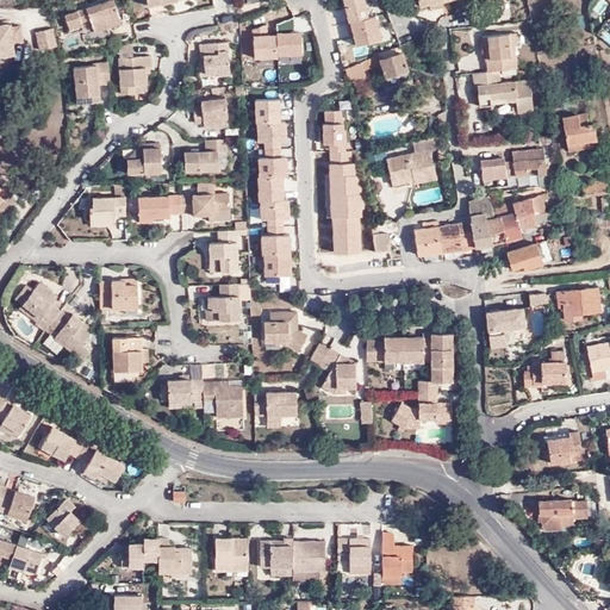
[(122,23),(114,0),(109,0),(64,16),(70,30),(82,25),(82,23),(91,20),(94,32),(122,23)]
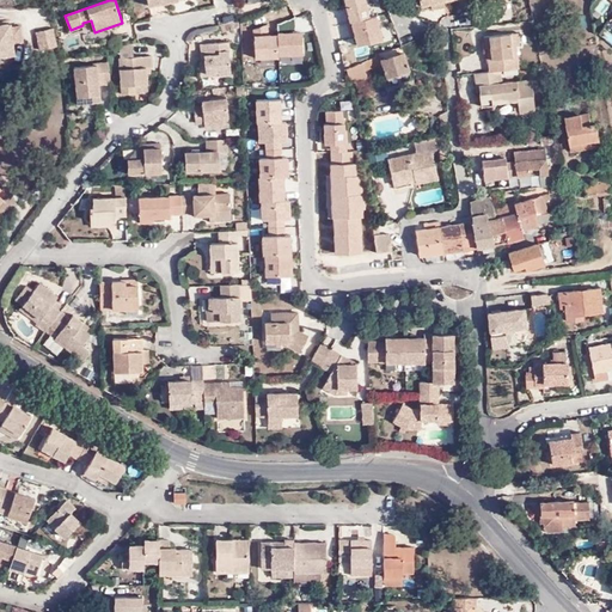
[(365,0),(342,0),(349,23),(369,16),(365,0)]
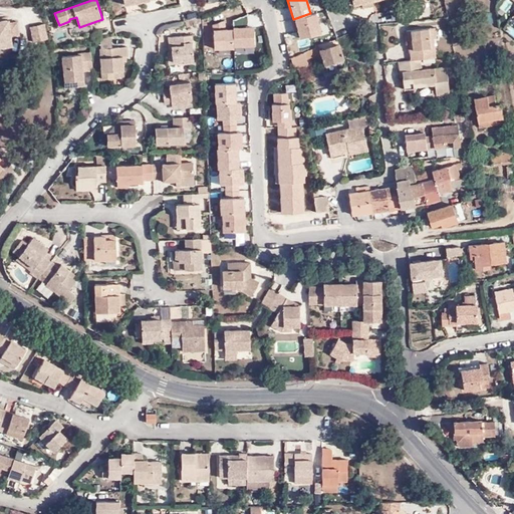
[(310,13),(293,19),(299,38),(320,32),(316,13),(310,13)]
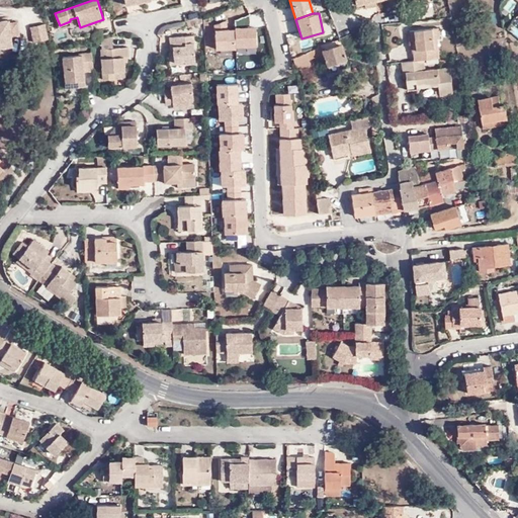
[(200,16),(189,19),(191,26),(202,22),(200,16)]
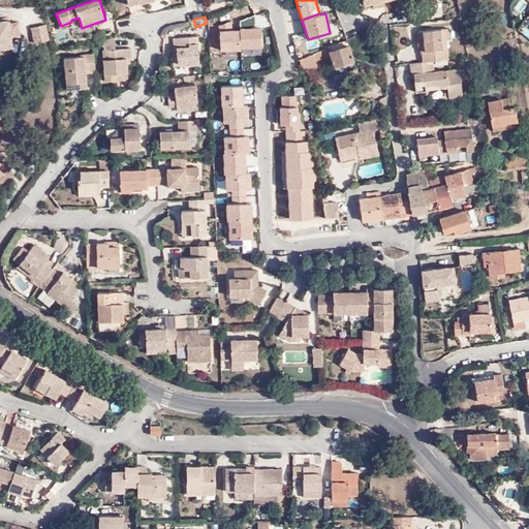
[(20,36),(19,22),(9,24),(9,20),(0,21),(0,49),(12,48),(11,37),(20,36)]
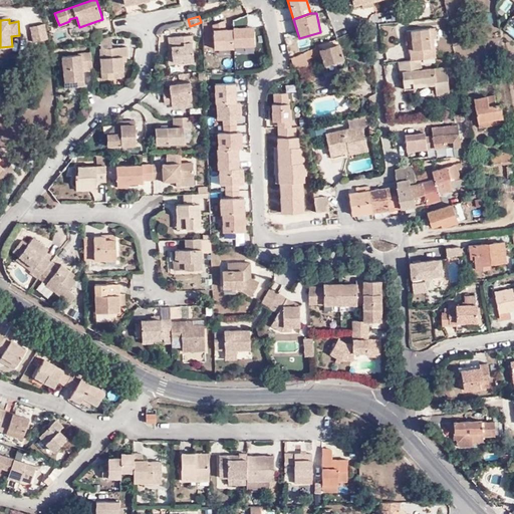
[(47,36),(45,23),(30,27),(33,39),(47,36)]
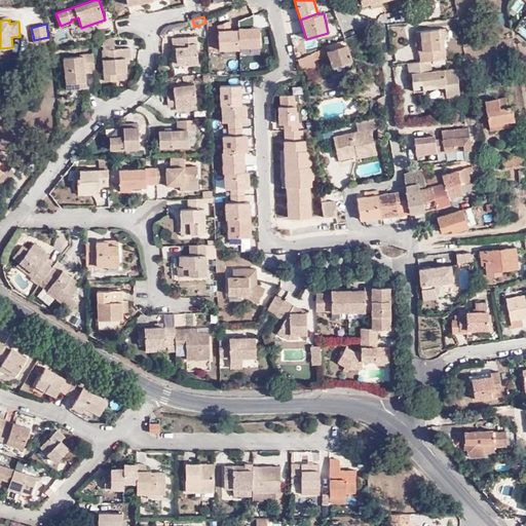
[(237,27),(238,29),(238,46),(259,46),(259,27),(237,27)]
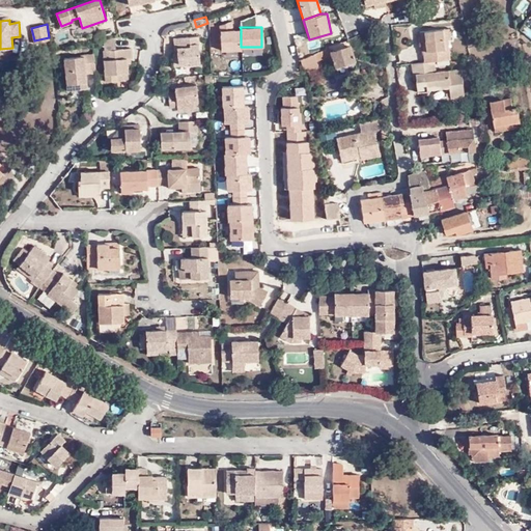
[(423,52),(424,62),(435,60),(450,59),(448,39),(451,39),(450,28),(424,31),(426,52),(423,52)]
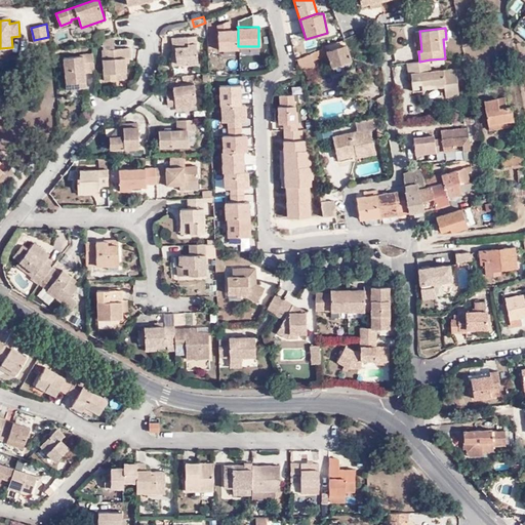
[(238,29),(216,30),(217,48),(238,49),(238,46),(238,29)]
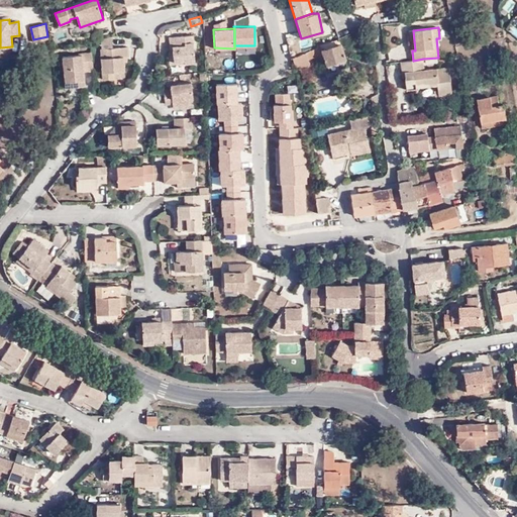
[(184,62),(184,64),(196,63),(193,35),(169,36),(170,45),(172,45),(173,50),(170,52),(168,52),(169,63),(184,62)]
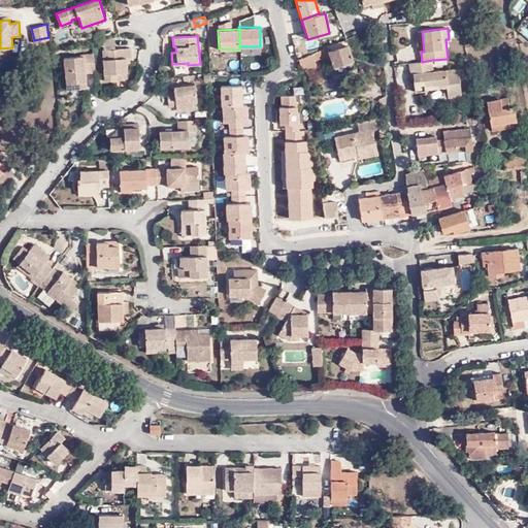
[(116,48),(114,37),(103,39),(103,50),(116,48)]
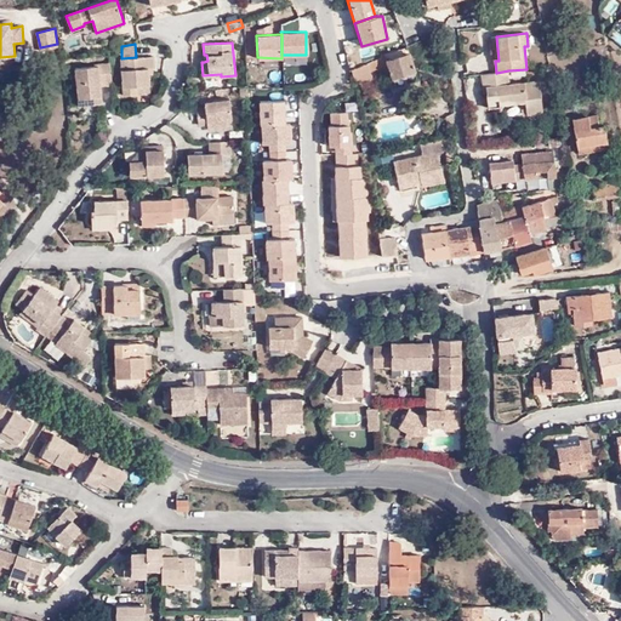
[(362,57),(357,46),(349,49),(353,61),(362,57)]
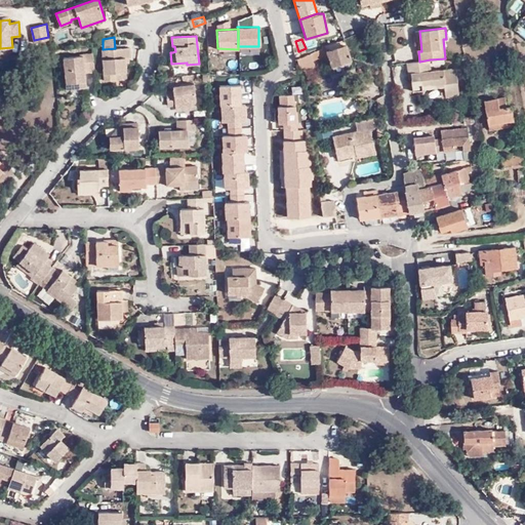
[(351,59),(345,39),(325,45),(328,54),(332,66),(351,59)]
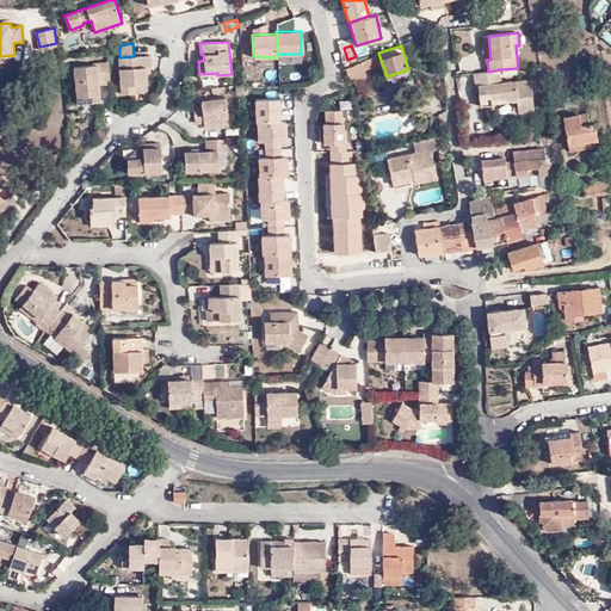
[(382,63),(378,53),(375,54),(375,56),(345,69),(350,79),(352,78),(356,86),(369,81),(365,71),(382,63)]
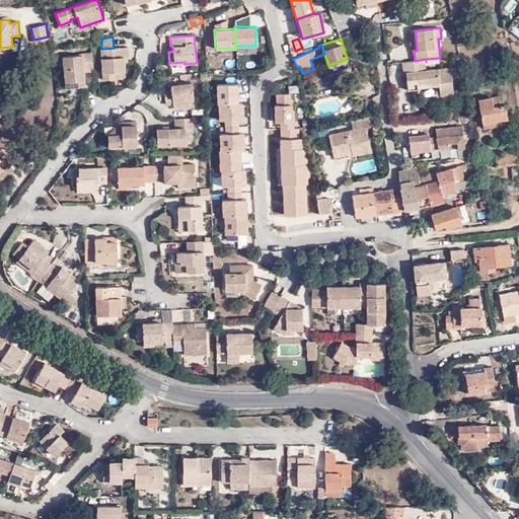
[(129,47),(114,48),(101,49),(100,49),(102,79),(115,79),(115,72),(126,71),(125,63),(128,62),(128,57),(130,56),(129,47)]
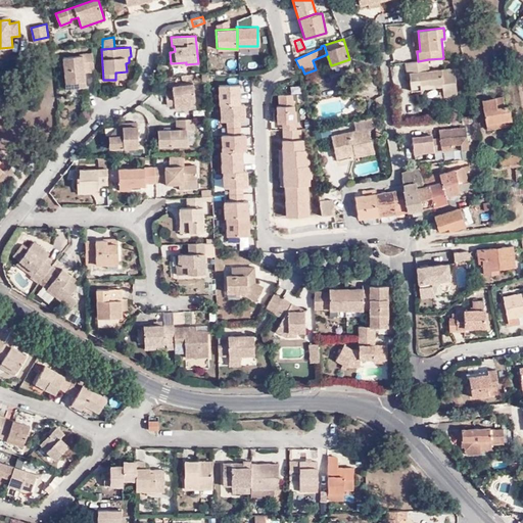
[(215,50),(215,72),(238,72),(238,49),(215,50)]
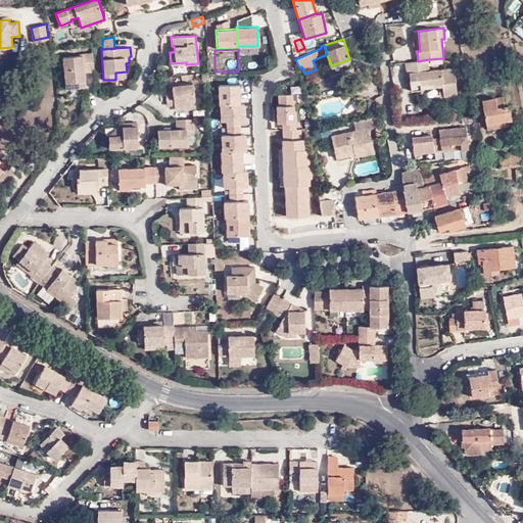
[(94,66),(93,52),(83,53),(84,55),(63,57),(66,89),(87,87),(85,73),(84,68),(94,66)]
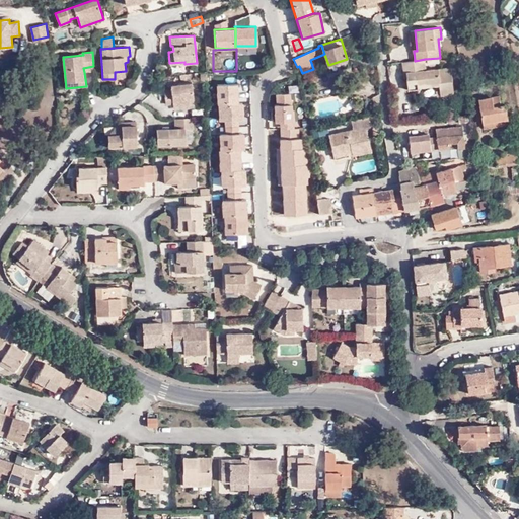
[(425,59),(415,61),(402,62),(403,73),(405,72),(408,89),(439,86),(440,96),(454,94),(451,67),(426,70),(425,59)]
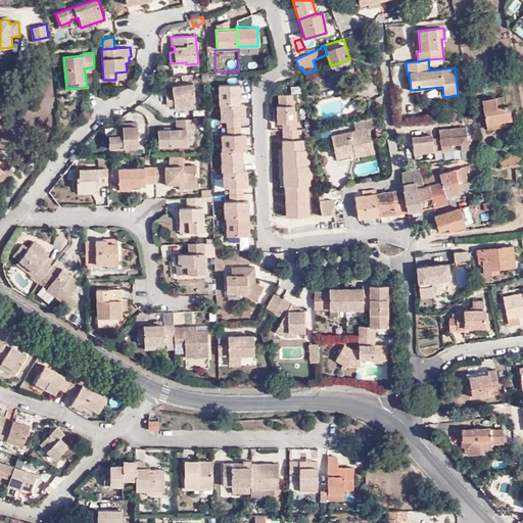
[(193,83),(172,86),(172,89),(164,89),(167,106),(175,104),(175,107),(196,105),(193,83)]
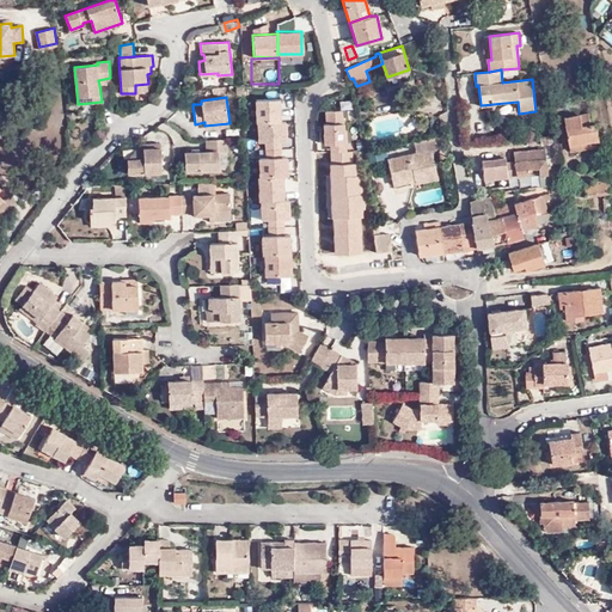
[(280,98),(255,99),(257,123),(282,122),(280,98)]
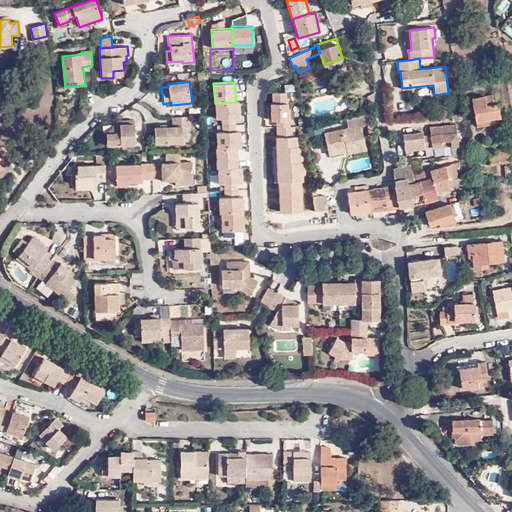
[(286,92),(273,93),(273,103),(286,103),(286,92)]
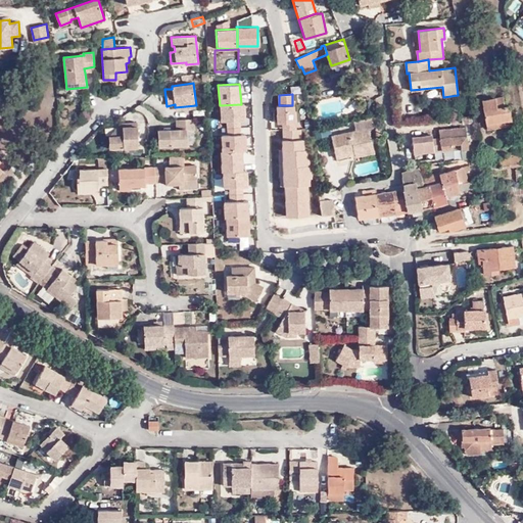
[(486,124),(512,120),(509,105),(505,106),(503,96),(481,100),(486,124)]
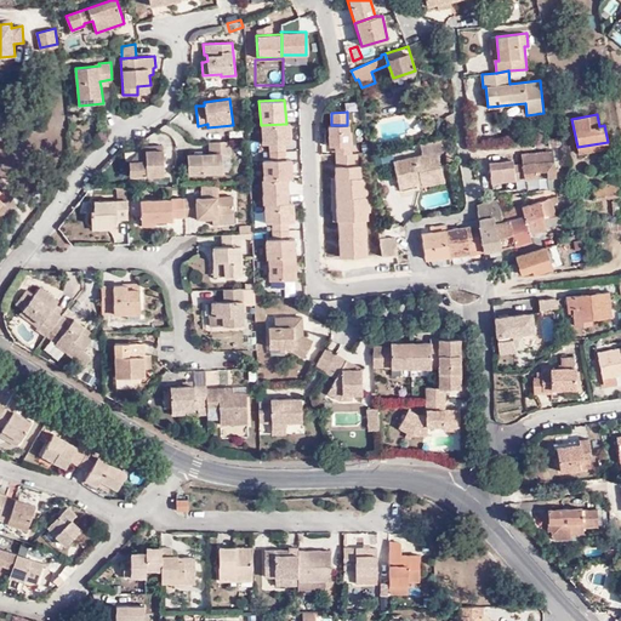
[(261,125),(261,144),(269,144),(285,143),(290,143),(291,124),(286,124),(261,125)]
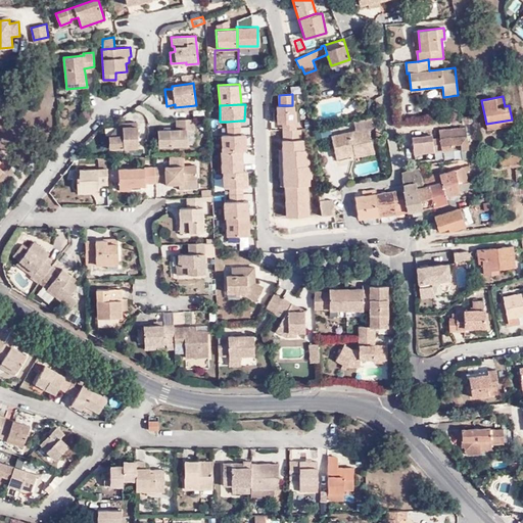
[(292,105),(279,105),(277,105),(278,123),(283,123),(295,122),(296,122),(296,110),(294,110),(293,105),(292,105)]
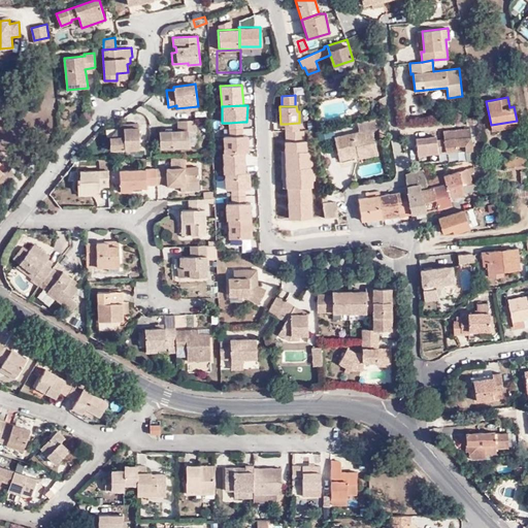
[(197,120),(177,121),(177,130),(159,131),(160,147),(190,146),(190,131),(197,131),(197,120)]
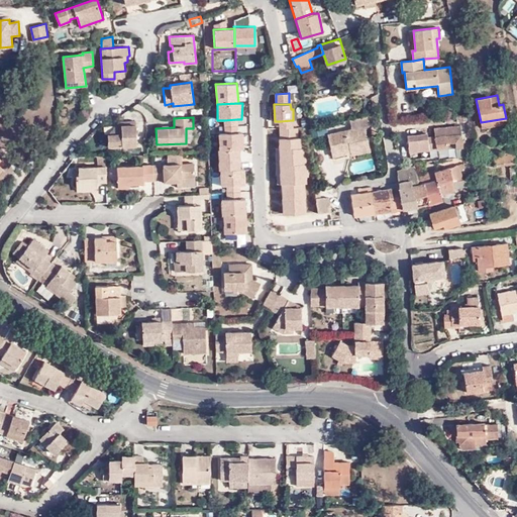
[(369,117),(350,121),(351,128),(327,133),(332,157),(350,152),(351,156),(371,150),(365,127),(370,126),(369,117)]
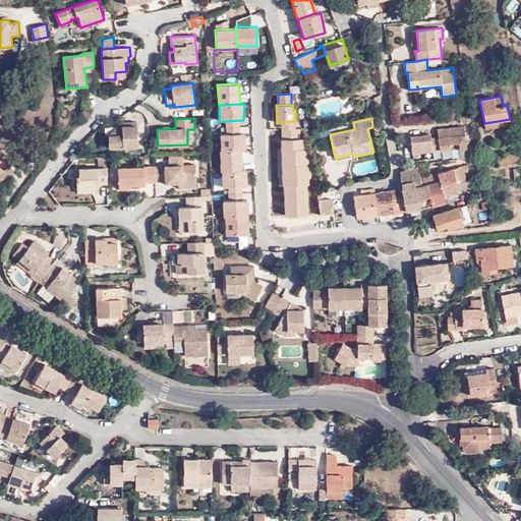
[(511,124),(510,119),(484,123),(485,128),(511,124)]
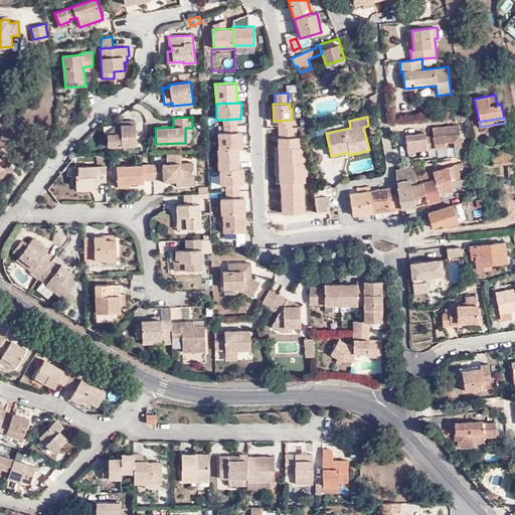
[(236,119),(223,120),(223,133),(236,132),(236,119)]
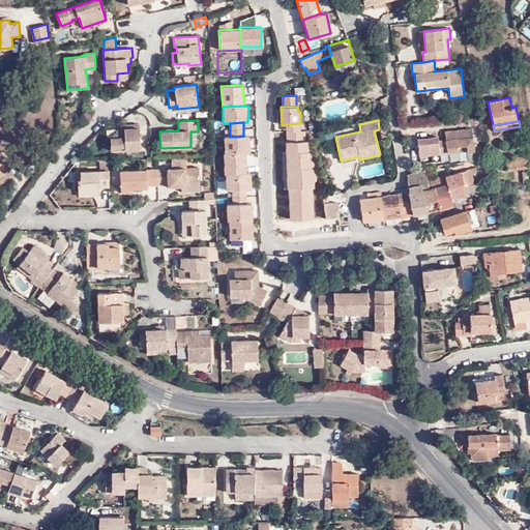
[(123,127),(118,128),(118,137),(110,137),(111,150),(141,149),(140,124),(123,124),(123,127)]
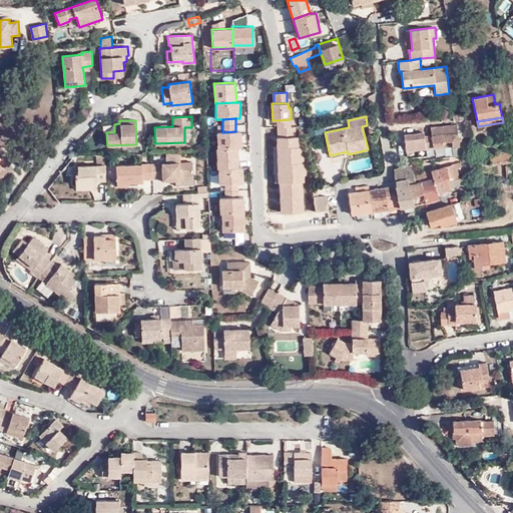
[(426,148),(433,148),(446,146),(445,141),(451,141),(452,147),(462,146),(461,138),(457,139),(456,125),(430,128),(431,136),(424,137),(423,133),(417,134),(418,136),(410,137),(410,135),(404,136),(406,152),(426,149),(426,148)]
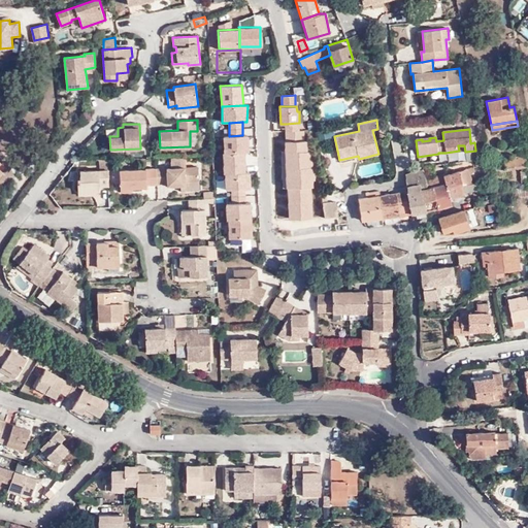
[(289,219),(312,218),(310,186),(312,186),(312,178),(315,178),(315,166),(312,167),(311,159),(309,159),(309,151),(307,151),(306,140),(304,140),(304,130),(299,130),(286,131),(287,152),(286,152),(287,187),(288,187),(289,219)]
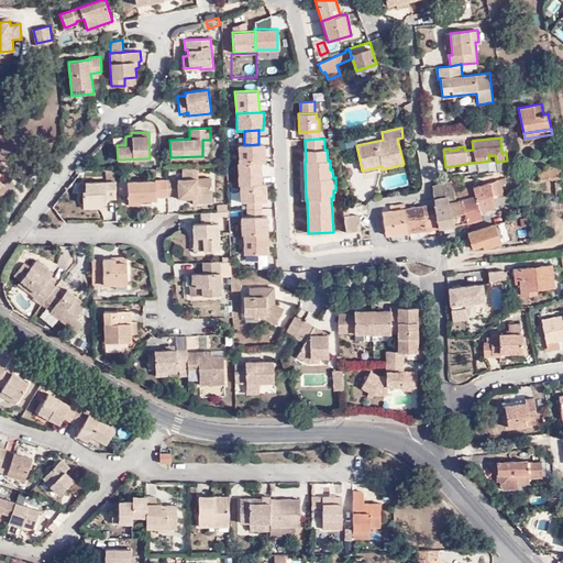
[(244,145),(236,145),(236,163),(261,163),(265,163),(264,144),(258,144),(244,145)]
